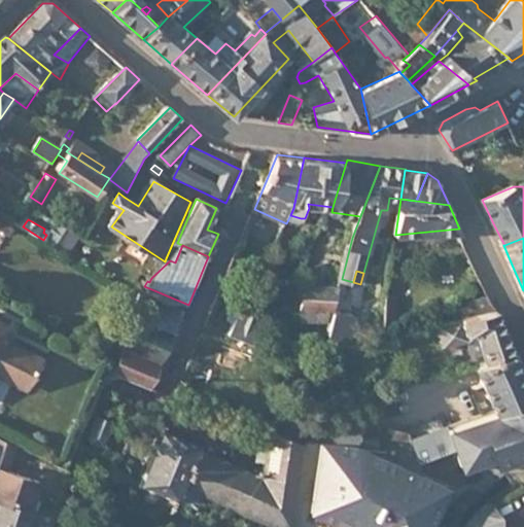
[(338,294),(311,287),(306,308),(333,314),(334,312),(338,294)]
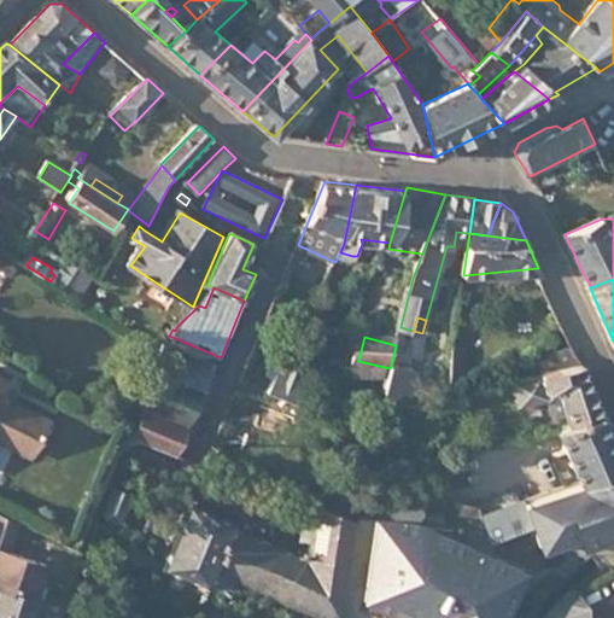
[(155,373),(157,368),(164,350),(146,339),(134,362),(155,373)]
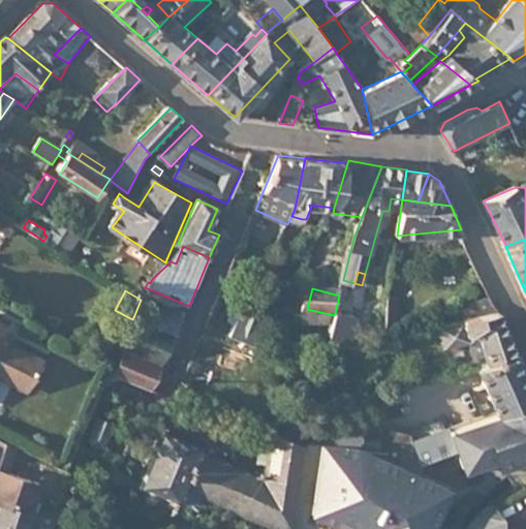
[(134,315),(177,334),(186,312),(143,294),(141,300),(134,315)]
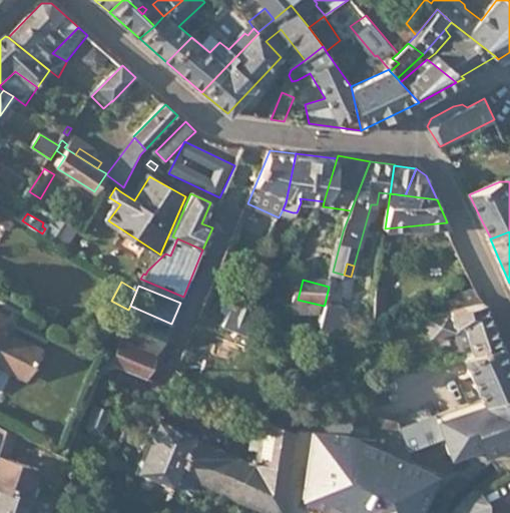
[(387,291),(376,290),(375,296),(375,317),(387,316),(387,291)]
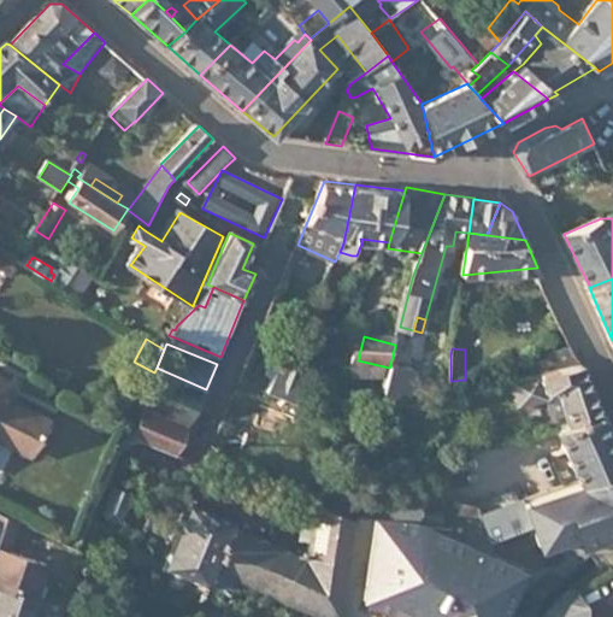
[(561,368),(581,363),(577,354),(575,348),(558,352),(561,368)]
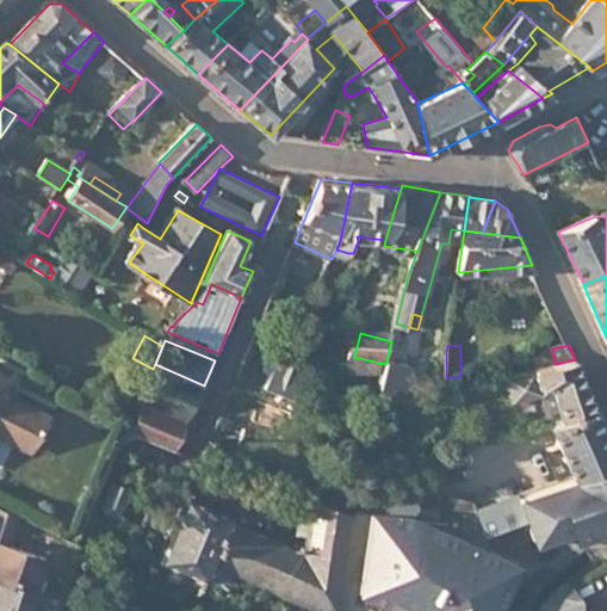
[(552,349),(544,351),(534,353),(538,369),(556,364),(552,349)]
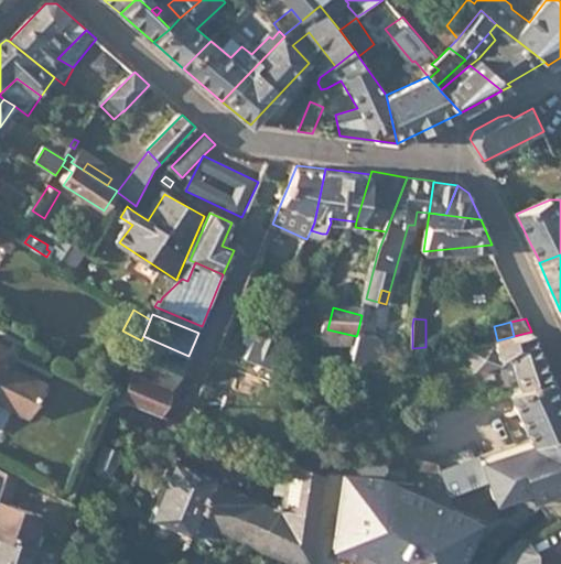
[(356,336),(327,329),(325,345),(353,351),(356,336)]
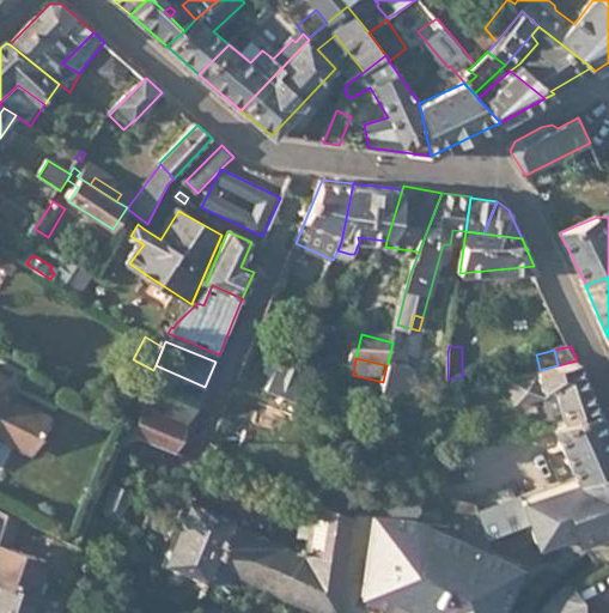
[(565,422),(601,412),(601,411),(590,389),(577,360),(558,365),(540,370),(516,376),(517,383),(522,404),(544,398),(559,395),(565,422)]
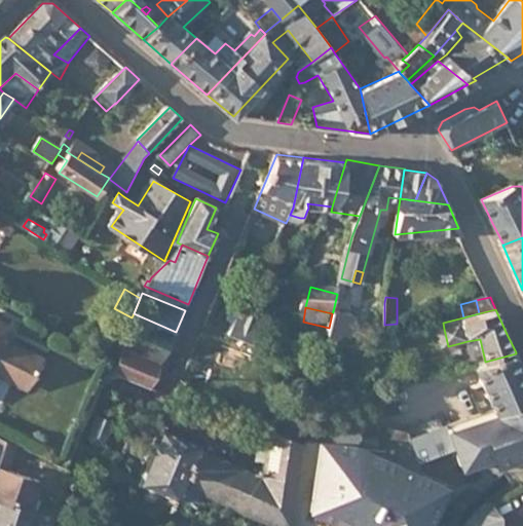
[(229,334),(259,347),(260,322),(239,311),(237,315),(232,313),(229,320),(234,323),(229,334)]
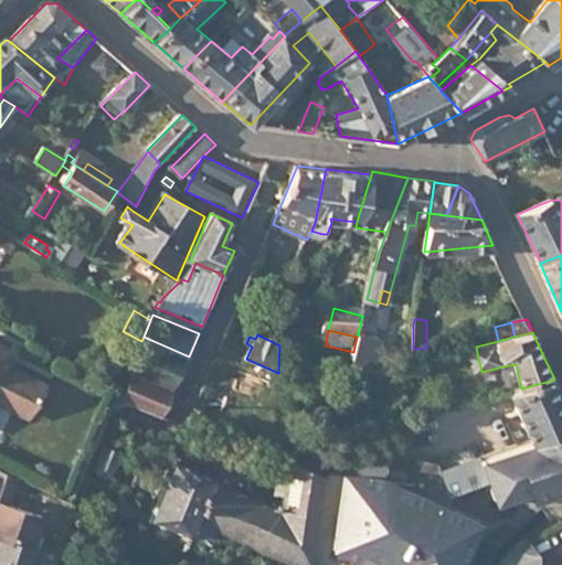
[(380,339),(358,334),(357,337),(353,352),(351,361),(374,364),(380,339)]
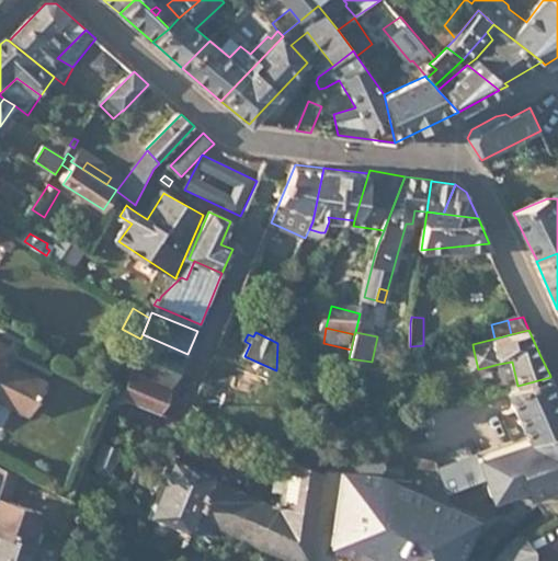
[(129,367),(174,387),(188,354),(143,334),(140,339),(129,367)]
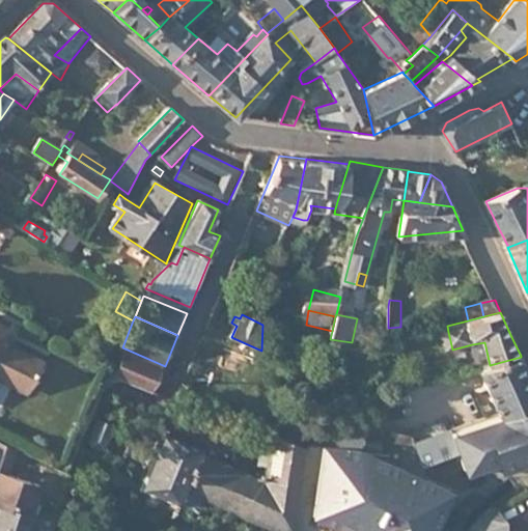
[(0,320),(0,374),(34,391),(48,361),(9,341),(15,329),(0,320)]
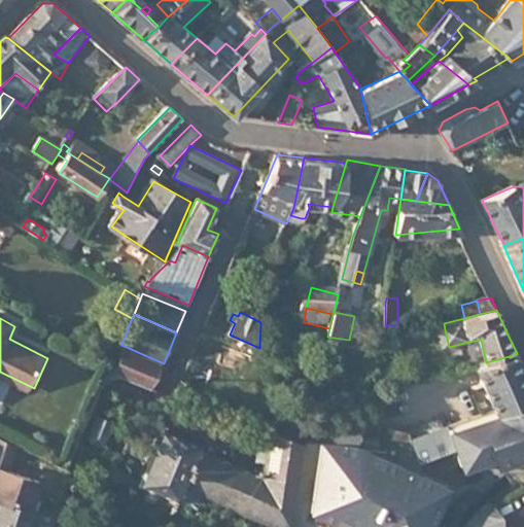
[(438,331),(445,329),(444,323),(435,326),(438,331)]
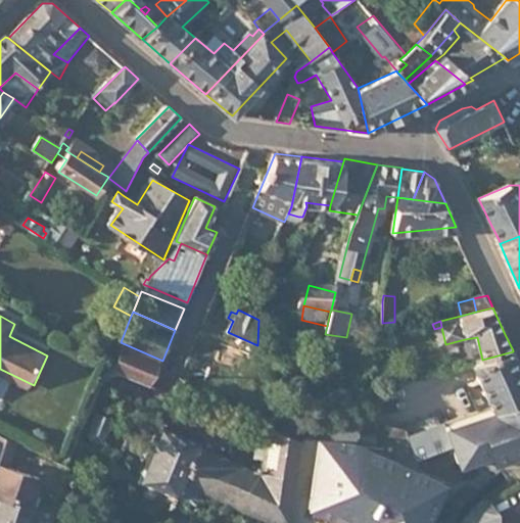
[(394,322),(382,323),(382,338),(393,334),(394,322)]
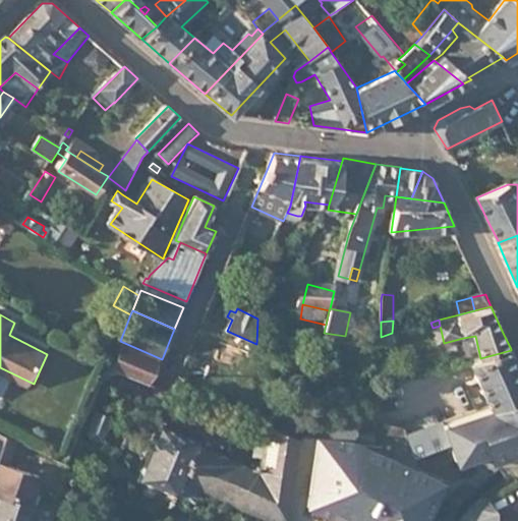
[(471,361),(480,358),(475,336),(463,338),(469,361),(471,361)]
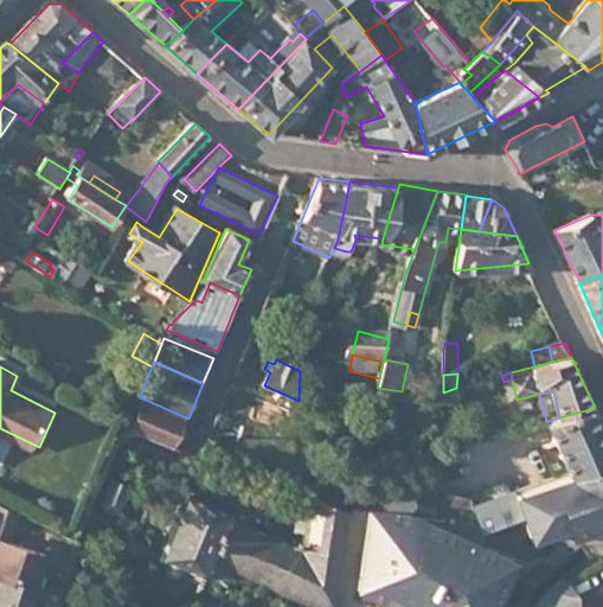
[(134,416),(128,428),(175,448),(188,419),(140,397),(132,416),(134,416)]
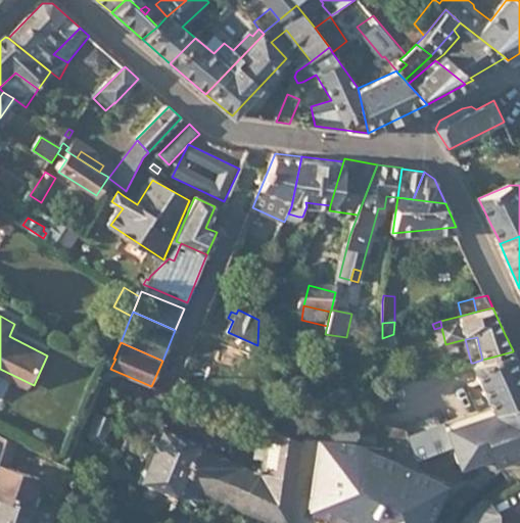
[(494,409),(519,398),(519,366),(513,351),(482,360),(473,363),(487,393),(494,409)]
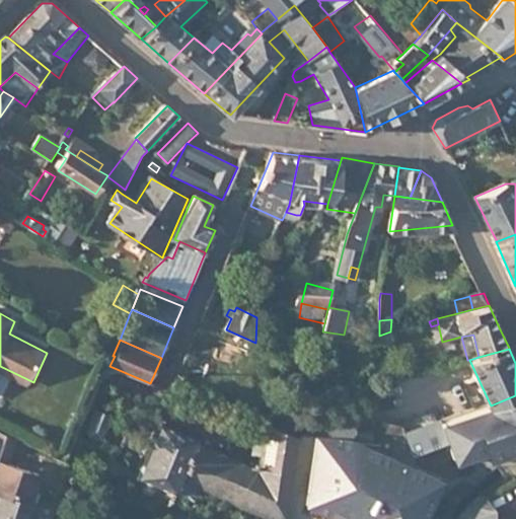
[(470,449),(485,444),(490,458),(515,449),(515,395),(491,405),(444,422),(449,440),(455,459),(471,454),(470,449)]
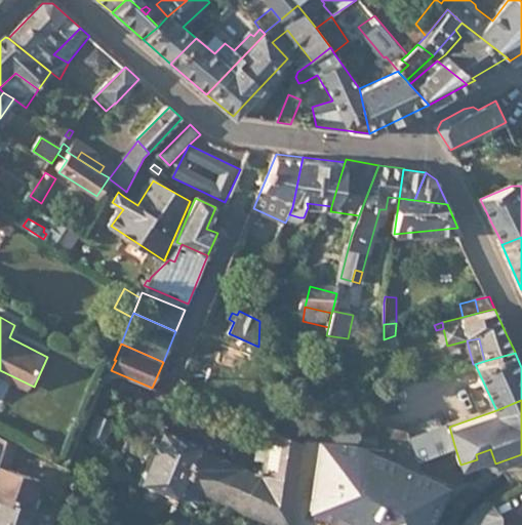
[(113,420),(97,413),(88,436),(91,442),(97,444),(104,443),(113,420)]
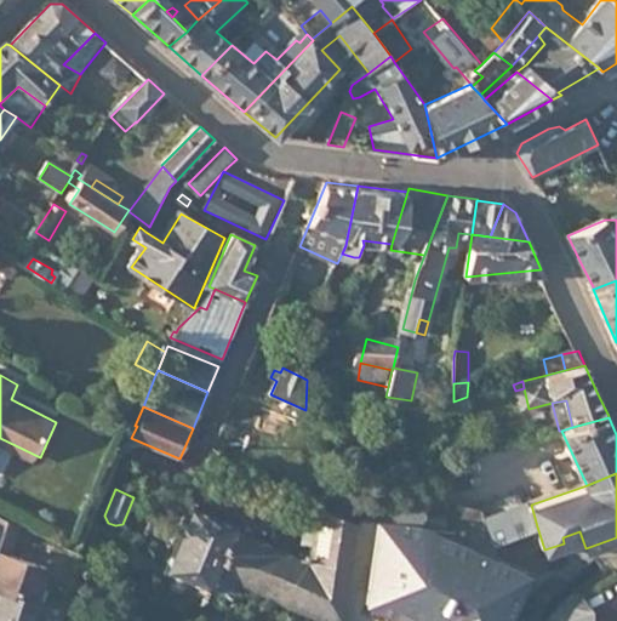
[(504,620),(527,571),(498,558),(493,543),(490,529),(455,539),(456,528),(426,524),(428,495),(424,495),(393,493),(389,520),(363,518),(361,523),(360,523),(344,620),(504,620)]
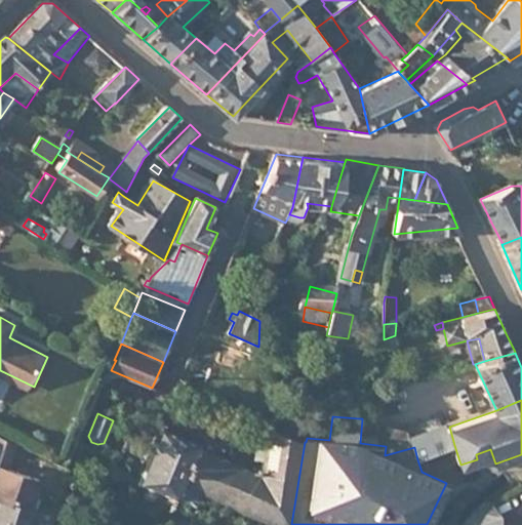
[(454,445),(449,427),(446,426),(412,438),(414,447),(417,459),(454,445)]
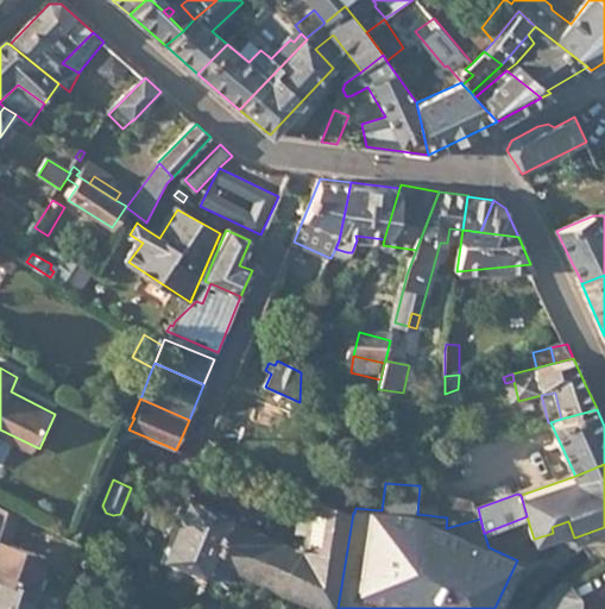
[(233,569),(320,606),(326,608),(338,608),(353,513),(313,497),(304,551),(229,520),(231,514),(187,496),(162,557),(226,585),(233,569)]
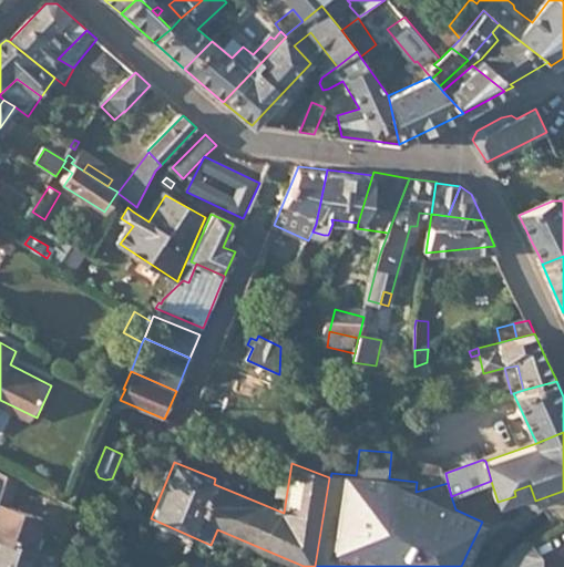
[(16,476),(0,467),(0,566),(27,566),(32,548),(42,517),(7,505),(16,476)]
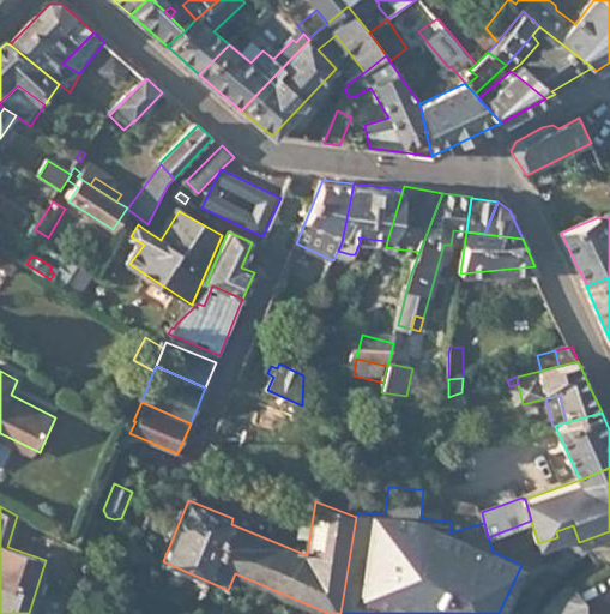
[(587,613),(586,605),(579,595),(573,588),(557,601),(549,609),(545,613),(587,613)]
